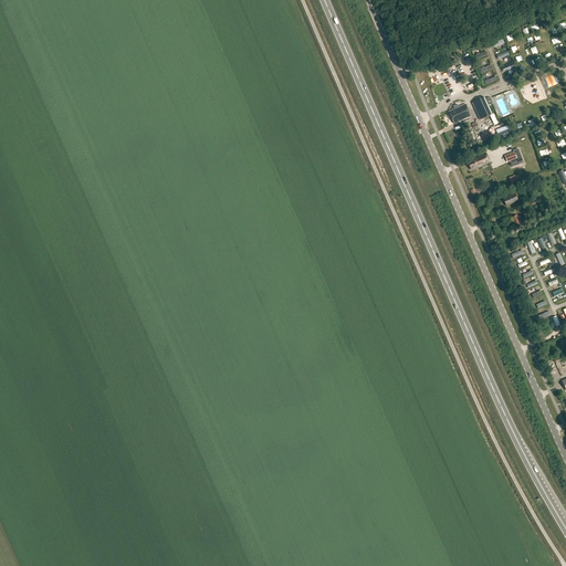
[(462,73),(468,70),(463,63),(458,66),(462,73)]
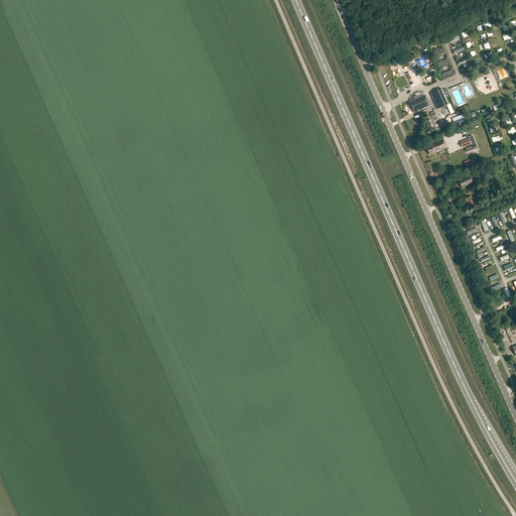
[(505,77),(509,71),(504,68),(500,74),(505,77)]
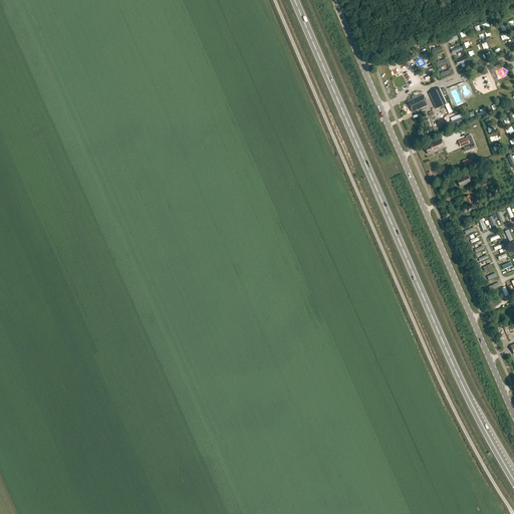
[(429,93),(436,109),(447,104),(440,88),(429,93)]
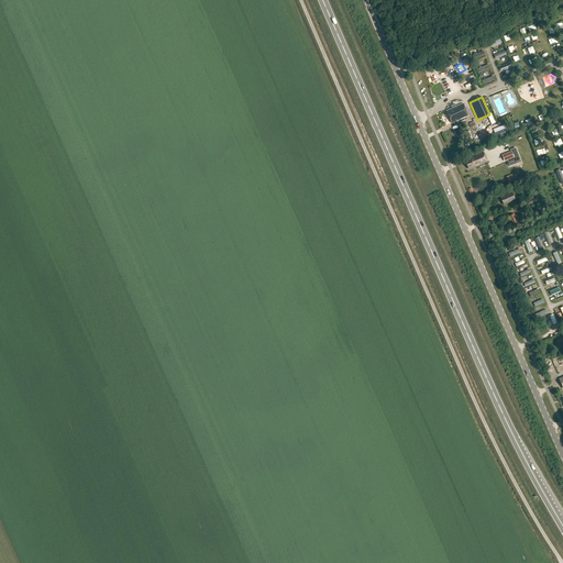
[(496,101),(503,116),(510,112),(504,98),(496,101)]
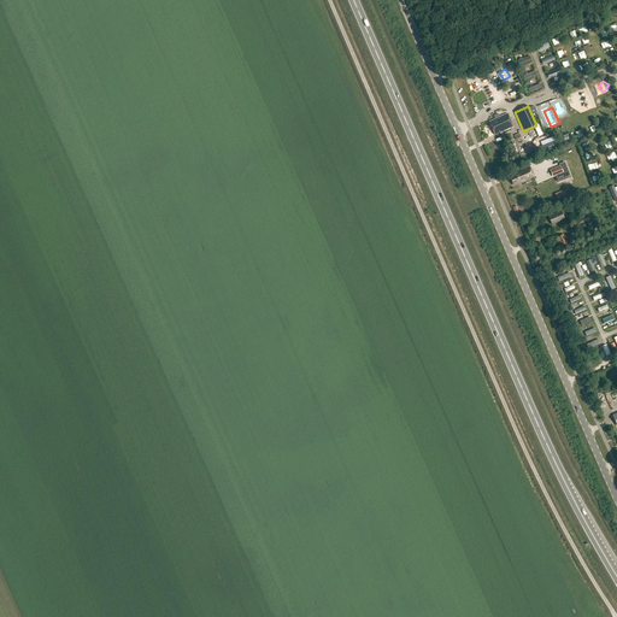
[(489,122),(494,135),(513,127),(507,113),(489,122)]
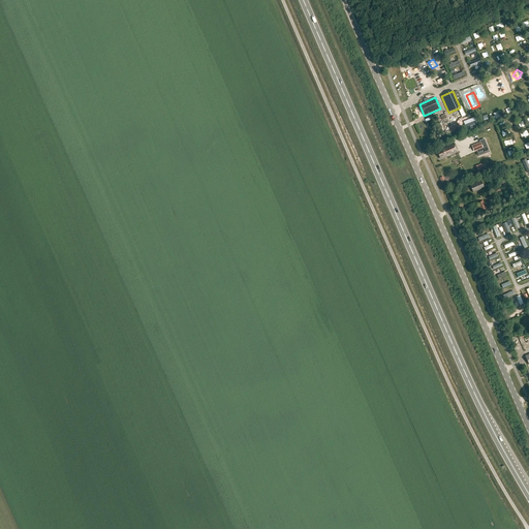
[(480,143),(474,145),(477,151),(477,152),(479,156),(489,152),(485,139),(479,142),(480,143)]
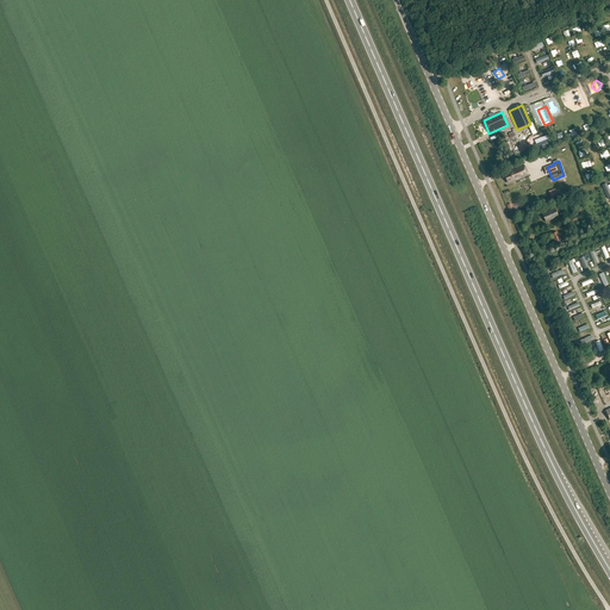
[(515,180),(516,180),(521,178),(520,175),(527,172),(524,166),(511,172),(512,173),(504,176),(508,184),(515,180)]
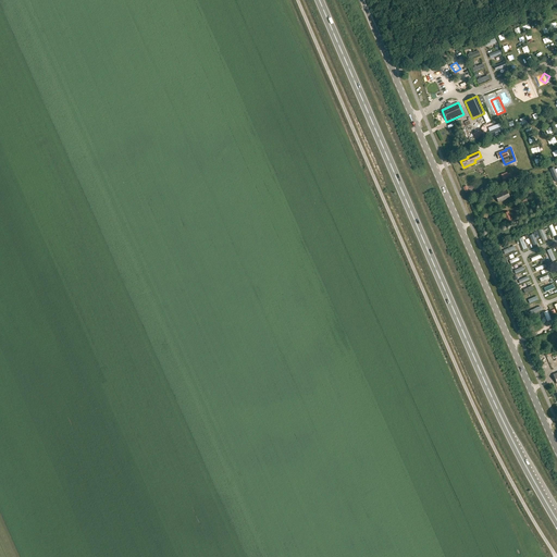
[(510,198),(507,190),(495,196),(498,203),(510,198)]
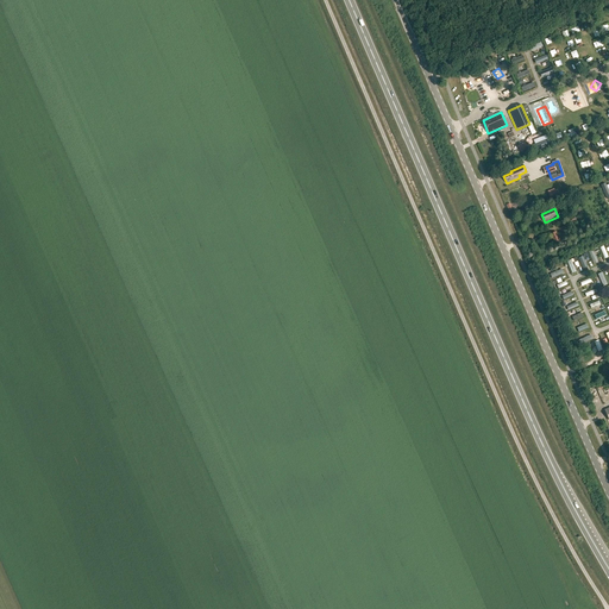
[(557,232),(551,234),(554,244),(560,242),(557,232)]
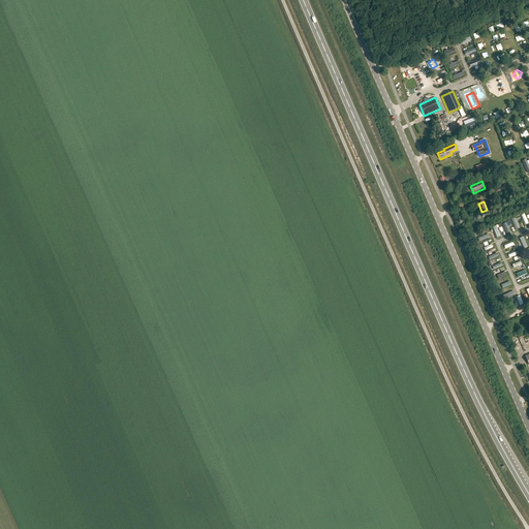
[(493,271),(504,266),(503,261),(492,267),(493,271)]
